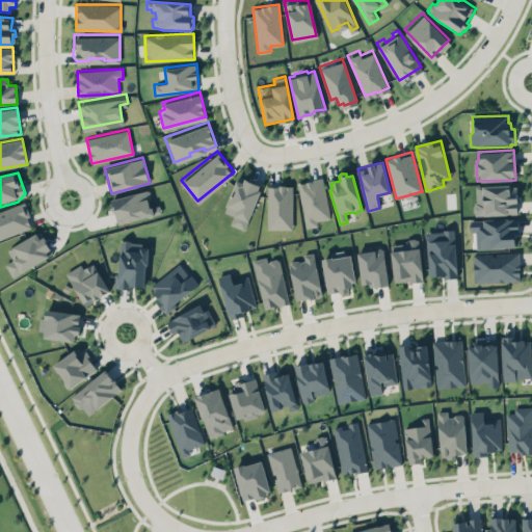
[(298,184),(322,178),(330,218),(317,221),(317,225),(307,228),(298,184)]
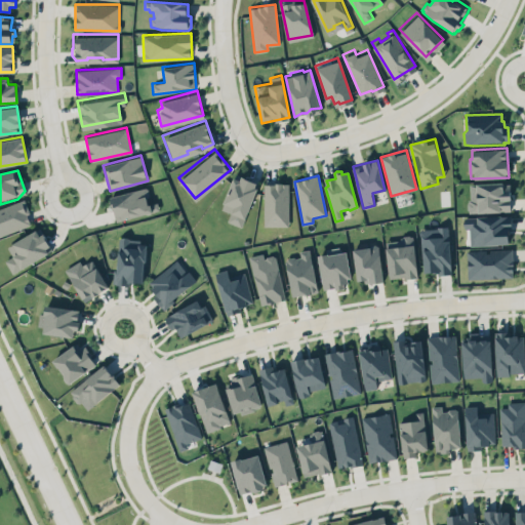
[(469,180),(474,180),(474,178),(498,178),(498,179),(501,179),(501,184),(508,183),(508,193),(503,193),(503,196),(509,196),(509,207),(474,207),(474,209),(468,209),(468,203),(465,201),(466,197),(469,195),(469,180)]
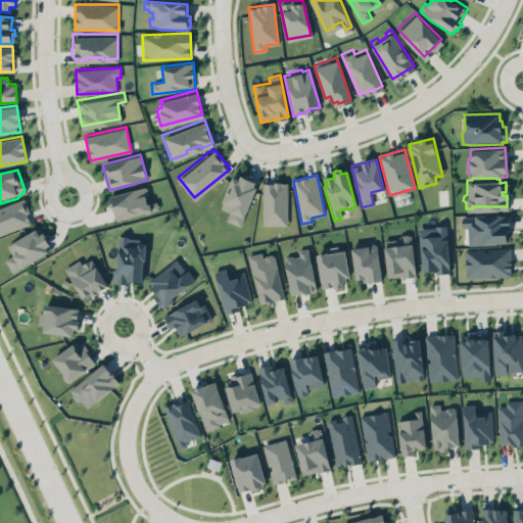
[(233,180),(239,182),(241,179),(255,185),(254,189),(255,190),(244,220),(240,227),(227,222),(230,214),(221,208),(233,180)]
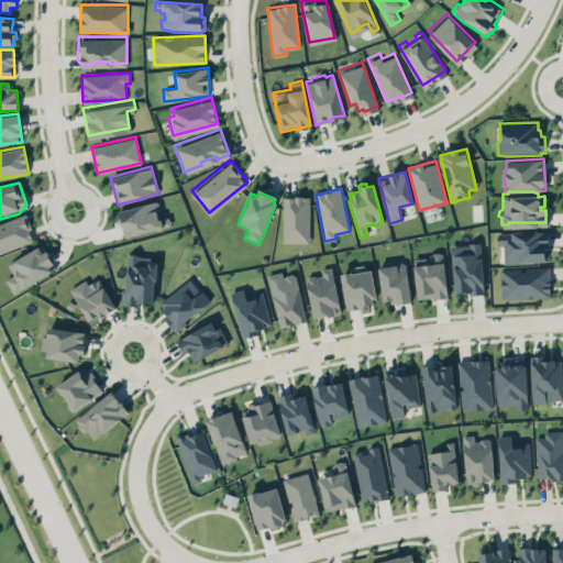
[(283,198),(309,197),(309,243),(284,244),(283,198)]
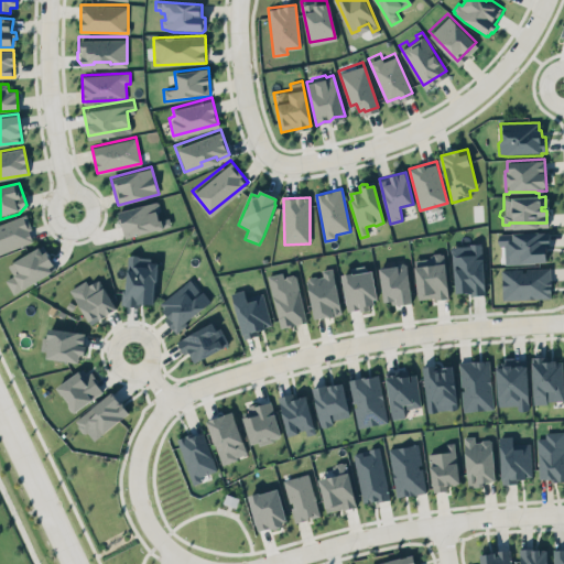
[(117,206),(119,218),(122,237),(163,226),(167,224),(165,217),(161,218),(159,216),(156,207),(154,198),(117,206)]
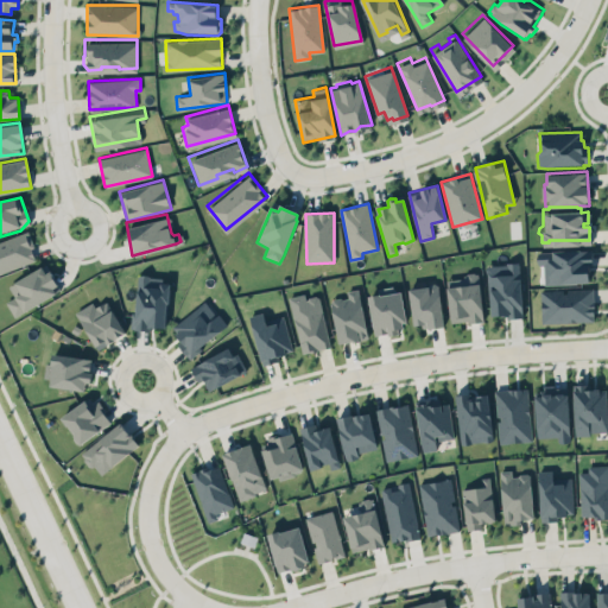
[(0,274),(0,242),(29,232),(35,247),(31,248),(36,260),(0,274)]
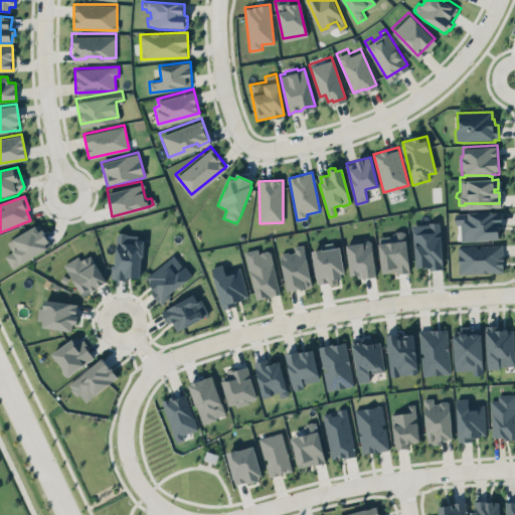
[(501,238),(500,211),(455,212),(455,224),(461,224),(461,240),(501,238)]
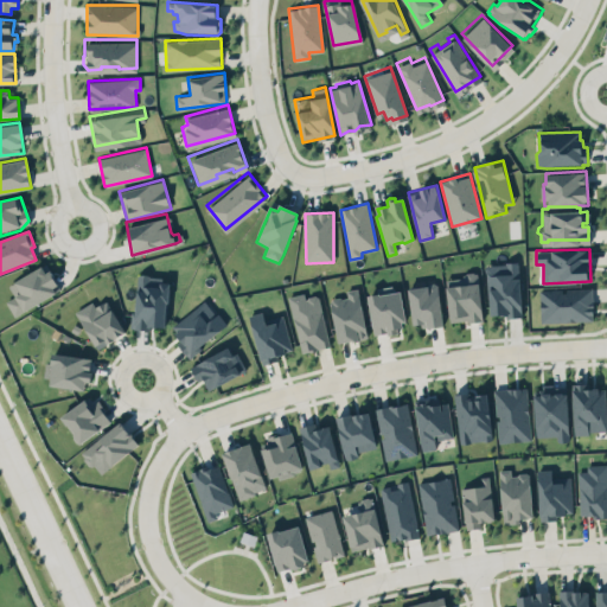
[(516,262),(522,315),(513,313),(506,317),(505,312),(490,314),(485,267),(503,264),(511,259),(516,262)]
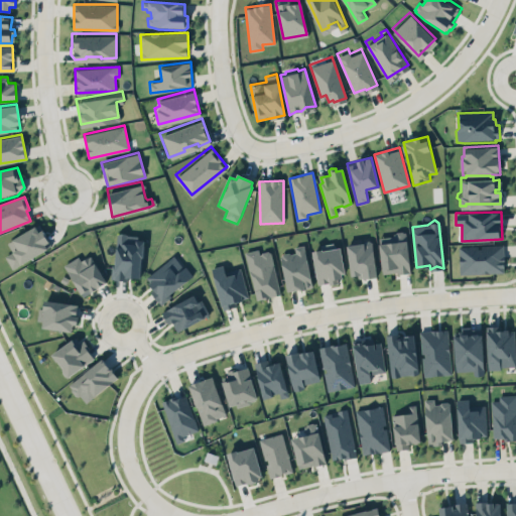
[(10,234),(33,221),(37,226),(40,225),(46,234),(50,241),(12,265),(5,252),(12,248),(7,239),(11,236),(10,234)]
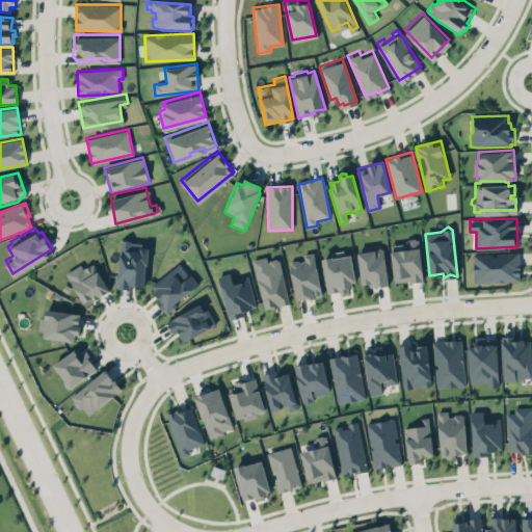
[(396,284),(424,278),(418,239),(390,243),(396,284)]
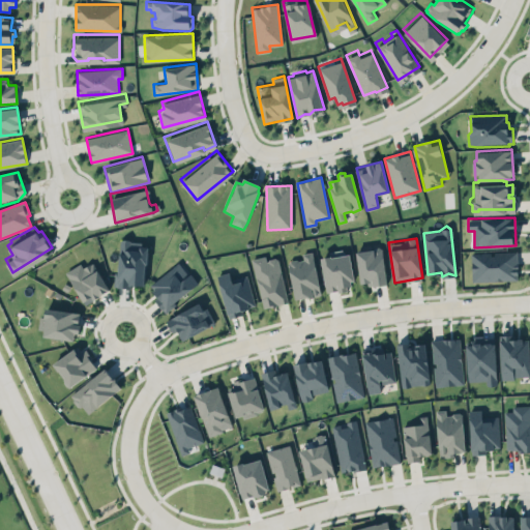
[(117,286),(146,287),(147,246),(139,245),(139,240),(119,239),(117,286)]
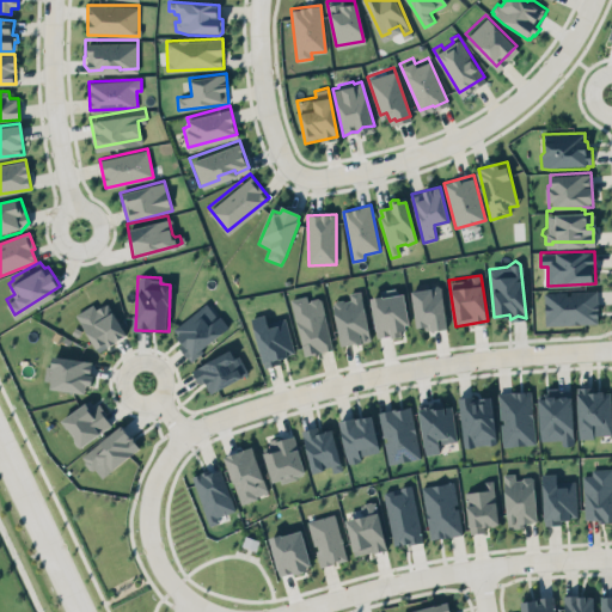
[(411,289),(416,330),(446,326),(442,286),(411,289)]
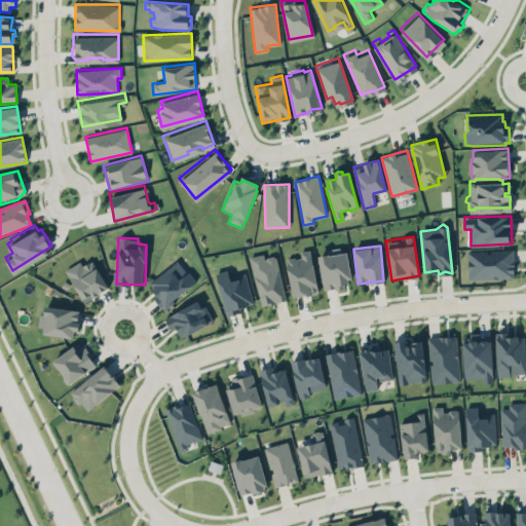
[(330,250),(344,247),(349,273),(345,273),(346,276),(339,277),(340,284),(324,286),(322,278),(321,279),(315,252),(322,249),(330,250)]
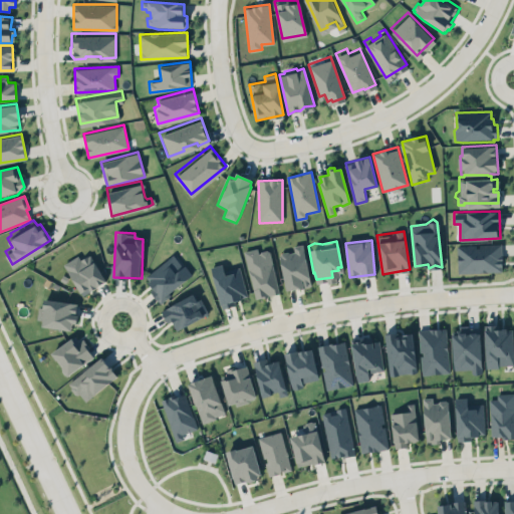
[(457,243),(458,269),(502,267),(501,241),(457,243)]
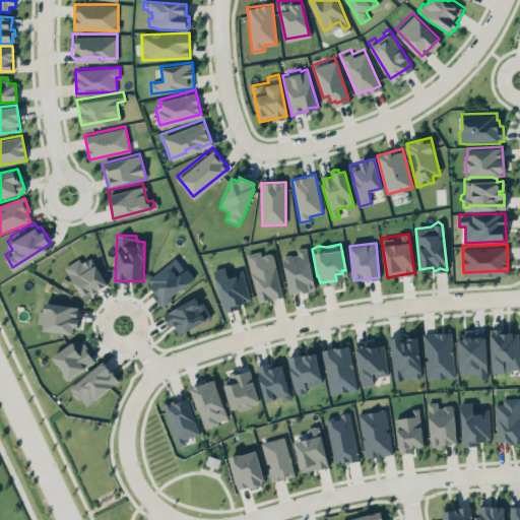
[(308,246),(297,248),(298,254),(284,255),(288,293),(313,289),(308,246)]
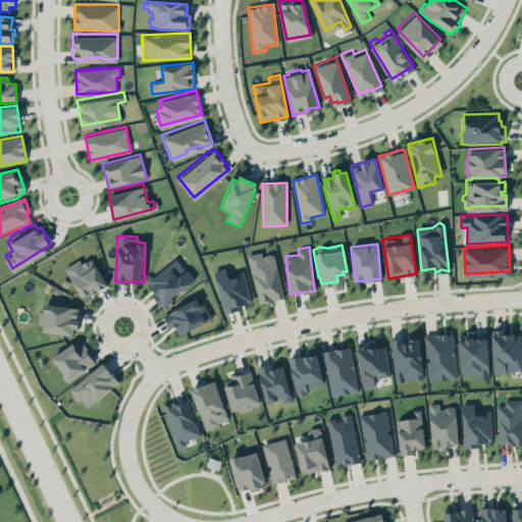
[(259,303),(283,297),(273,253),(262,255),(261,251),(248,255),(259,303)]
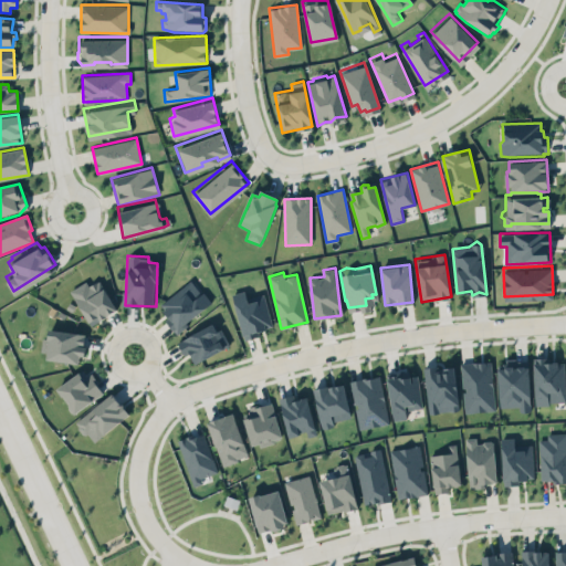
[(177,331),(212,304),(192,279),(157,306),(177,331)]
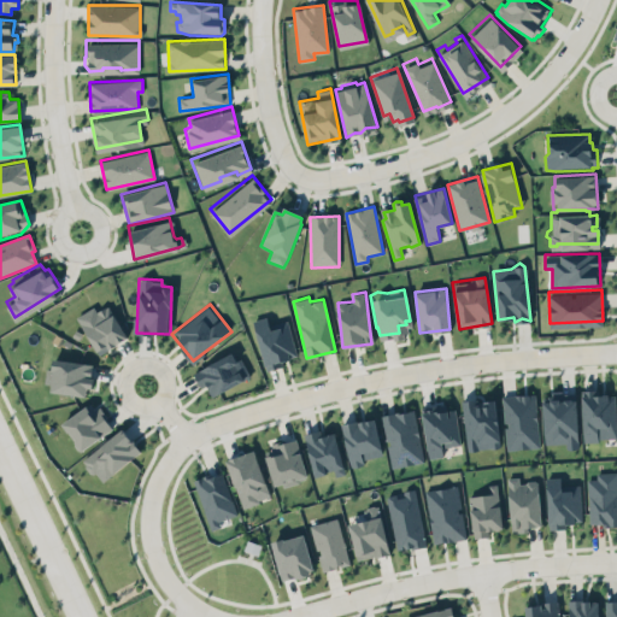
[(128,336),(107,305),(98,311),(94,306),(76,316),(100,354),(128,336)]
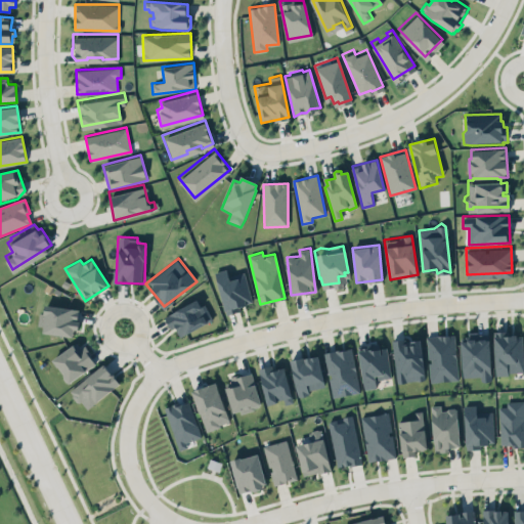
[(253,302),(245,271),(228,275),(226,268),(215,271),(226,314),(241,310),(239,306),(253,302)]
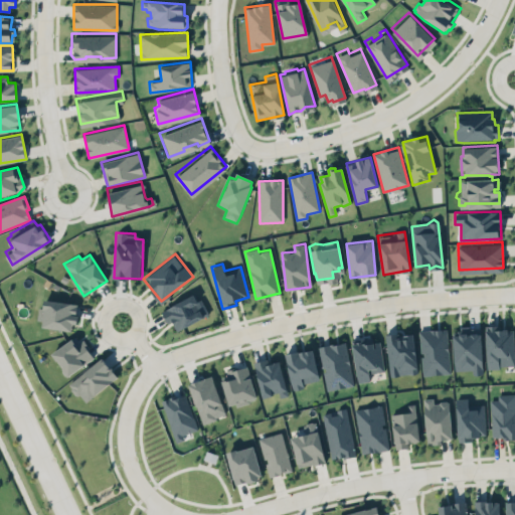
[(209,314),(177,332),(171,322),(167,323),(159,310),(192,290),(195,295),(199,296),(209,314)]
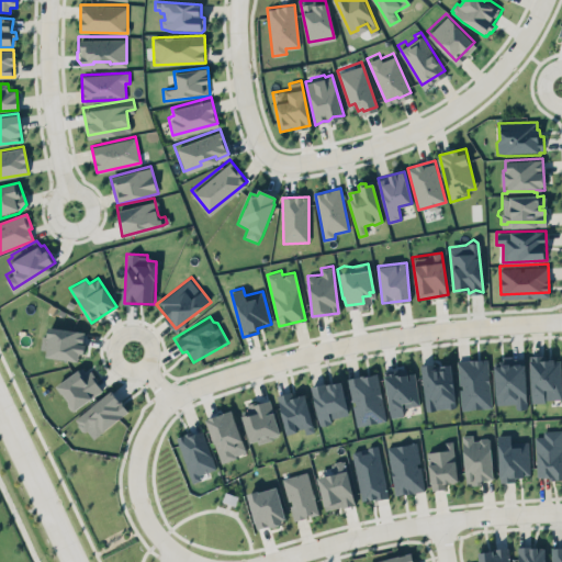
[(47,321),(82,326),(80,338),(83,338),(82,348),(78,347),(77,356),(45,350),(45,346),(38,345),(41,329),(45,329),(47,321)]
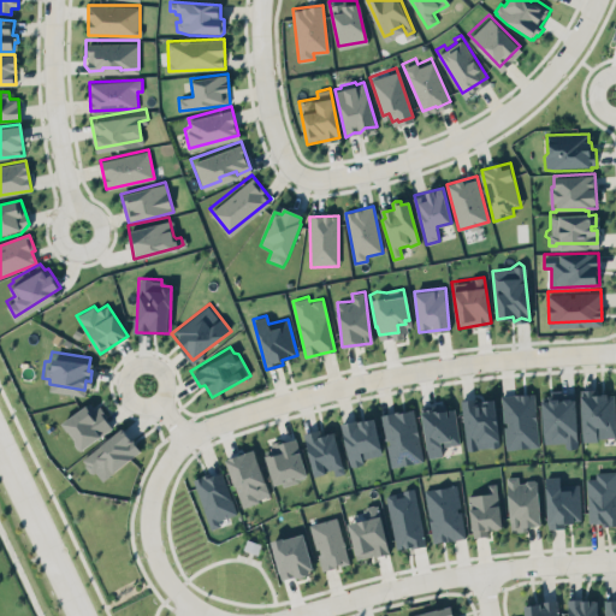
[(542,401),(544,443),(566,442),(566,448),(578,446),(575,390),(551,391),(551,400),(542,401)]
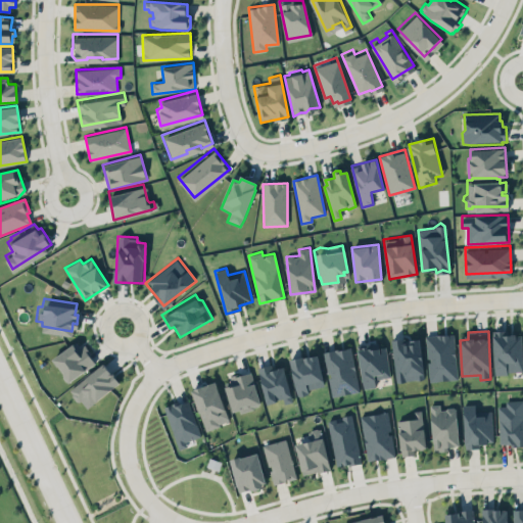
[(494,373),(522,372),(521,331),(493,332),(494,373)]
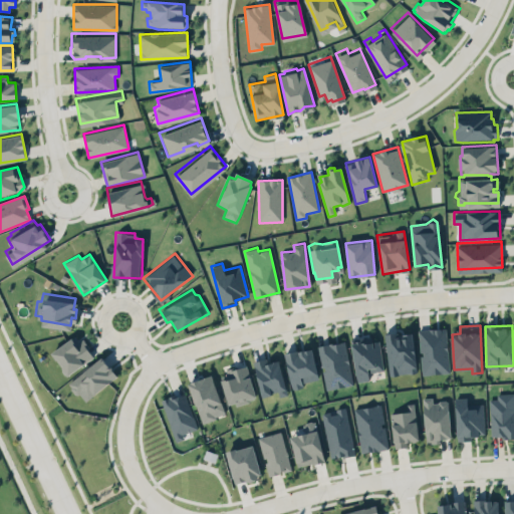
[(420,328),(422,373),(449,372),(447,327),(420,328)]
